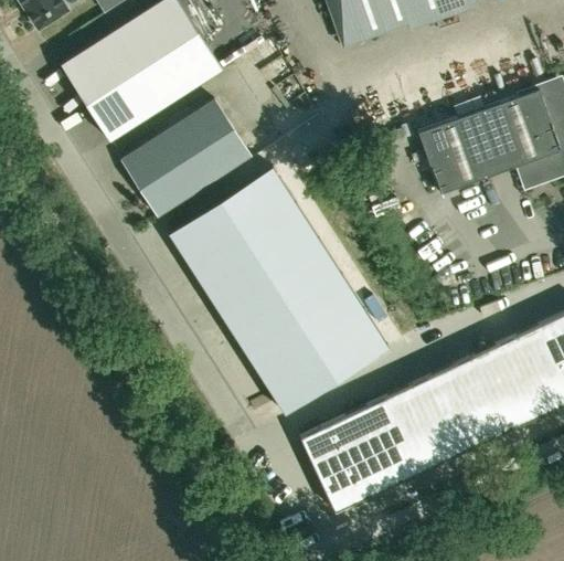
[(18,0),(39,33),(70,13),(60,0),(18,0)]
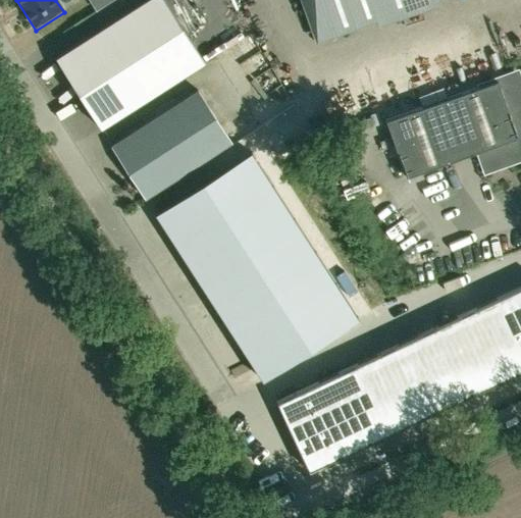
[(164,0),(151,0),(56,61),(101,132),(206,64),(164,0)]
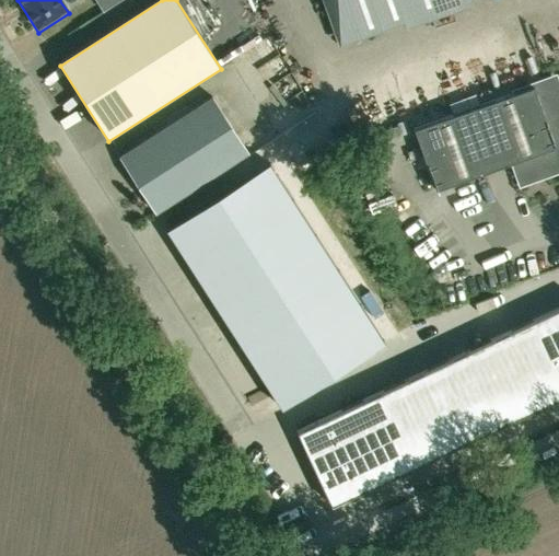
[(470,0),(326,0),(344,45),(470,0)]
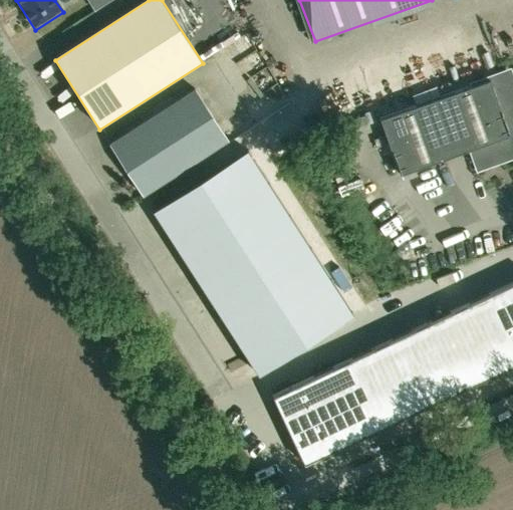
[(478,65),(480,74),(503,69),(501,60),(478,65)]
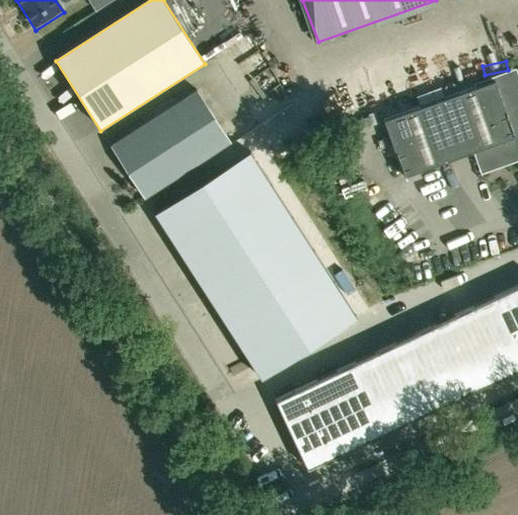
[(485,171),(517,158),(517,87),(514,77),(502,82),(502,81),(384,124),(404,180),(477,154),(479,160),(481,160),(485,171)]
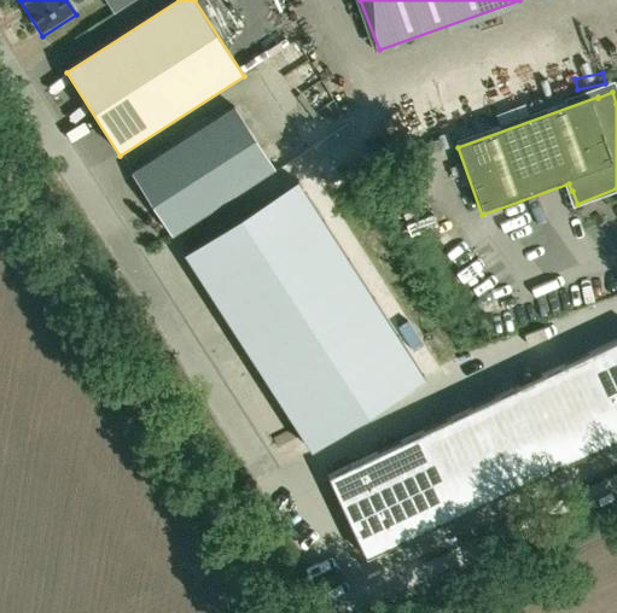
[(275,174),(236,111),(133,177),(173,240),(275,174)]
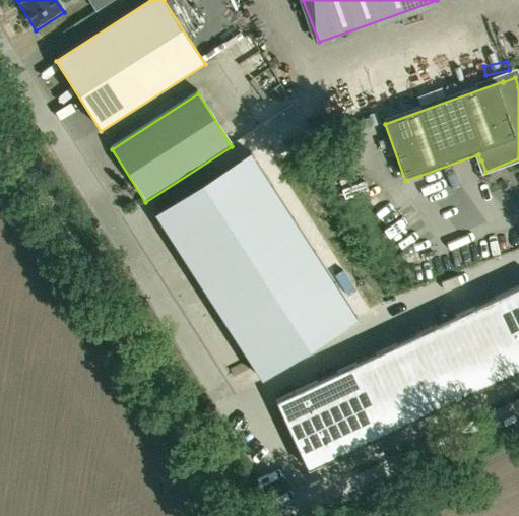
[(250,154),(154,216),(262,383),(358,321),(250,154)]
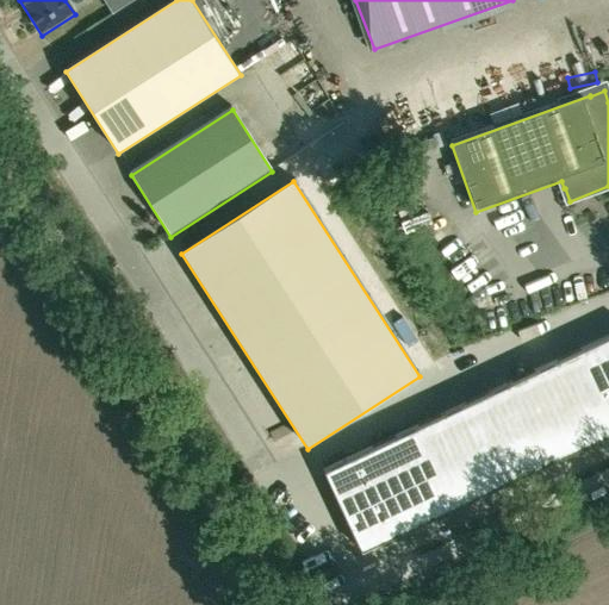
[(608,338),(528,378),(566,459),(608,438),(608,338)]
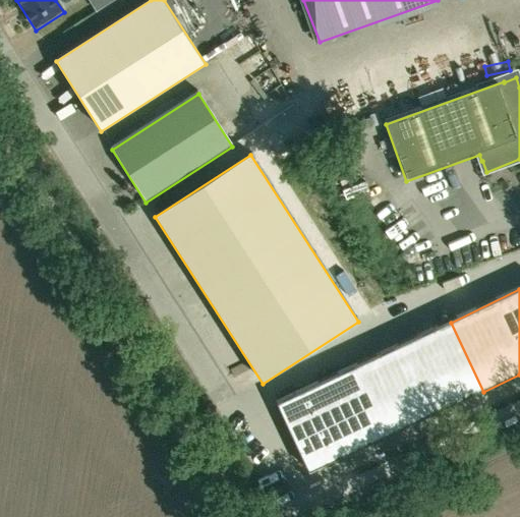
[(451,323),(363,363),(396,433),(483,392),(451,323)]
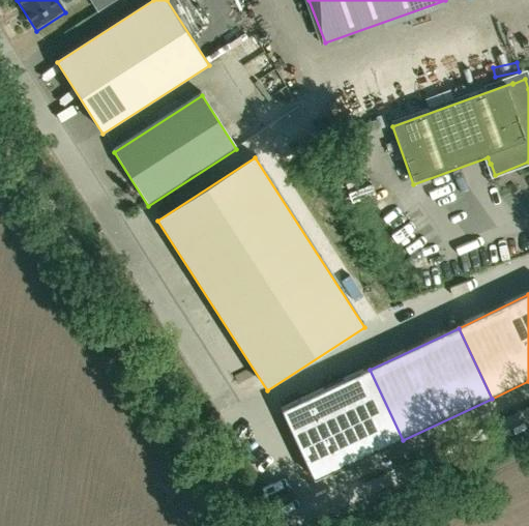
[(370,370),(281,411),(314,481),(403,440),(370,370)]
